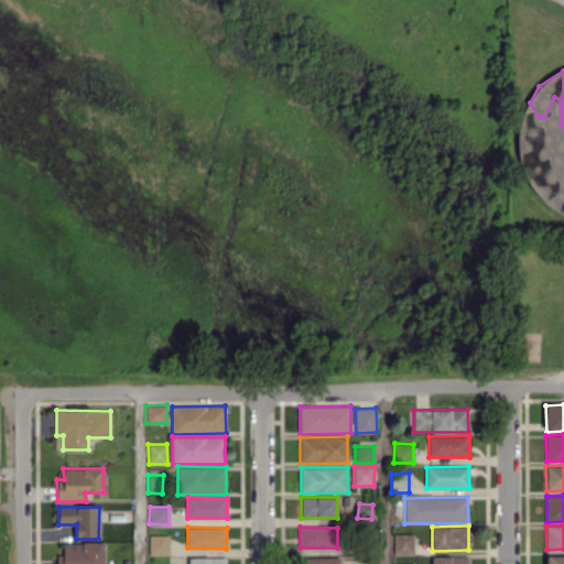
[(413,533),(393,534),(393,554),(413,554),(413,533)]
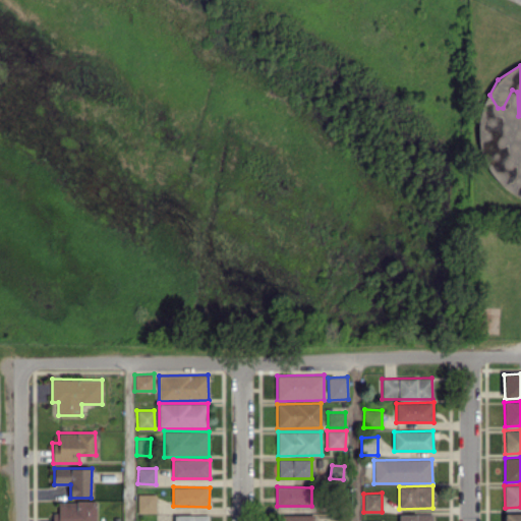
[(156,494),(137,495),(138,513),(156,512),(156,494)]
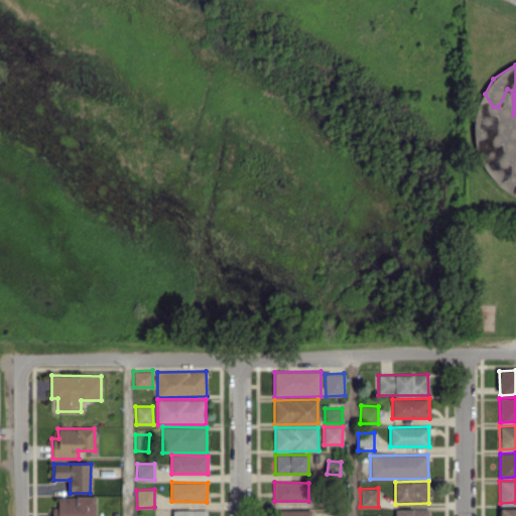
[(51,515),(95,515),(96,497),(57,497),(57,508),(52,508),(51,515)]
